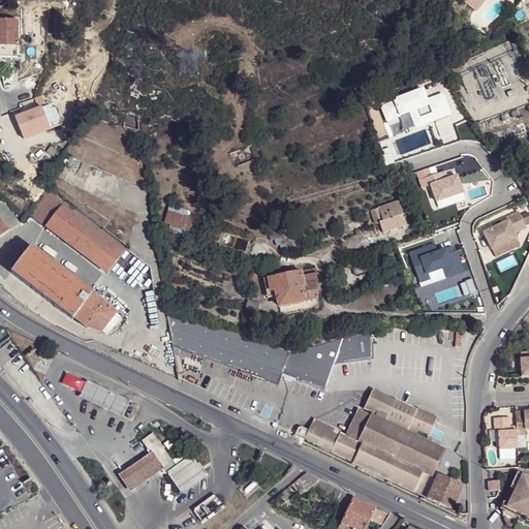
[(467,0),(465,2),(476,11),(485,0),(467,0)]
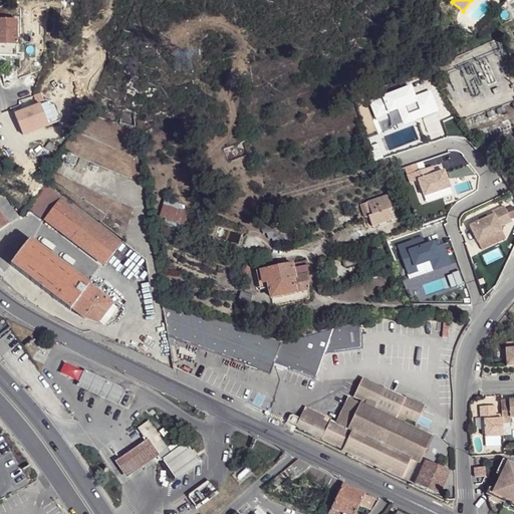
[(0,43),(2,43),(17,43),(16,20),(0,19),(0,43)]
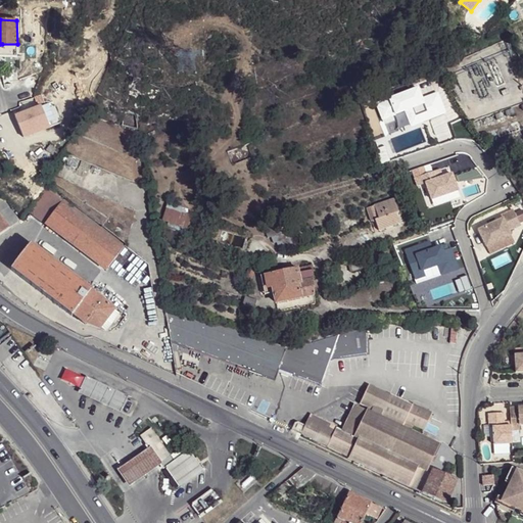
[(2,44),(2,56),(17,56),(17,44),(2,44)]
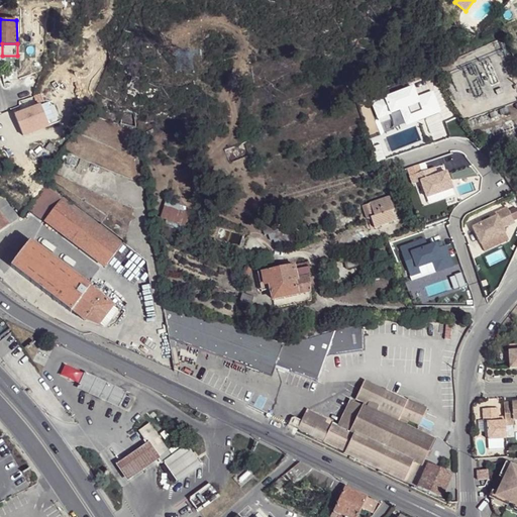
[(438,113),(431,94),(415,99),(415,97),(412,98),(409,90),(371,104),(376,119),(399,111),(402,119),(421,112),(423,119),(438,113)]
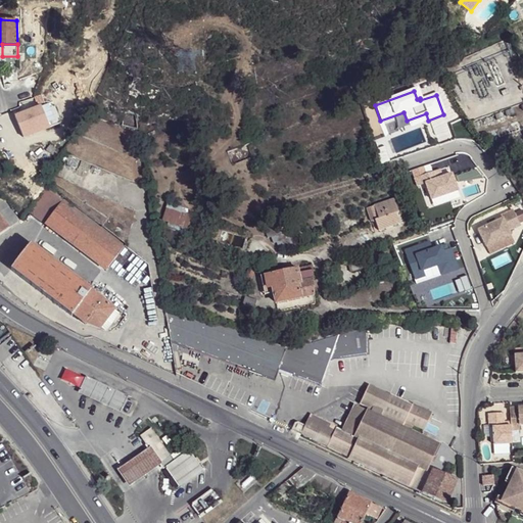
[(15,117),(25,140),(50,129),(46,120),(41,106),(15,117)]
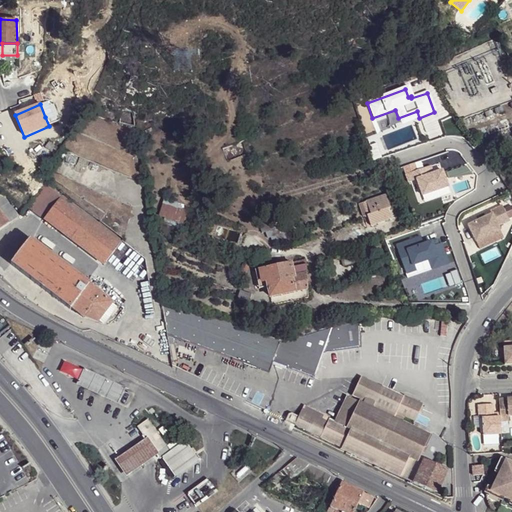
[(400,125),(419,118),(417,111),(398,118),(400,125)]
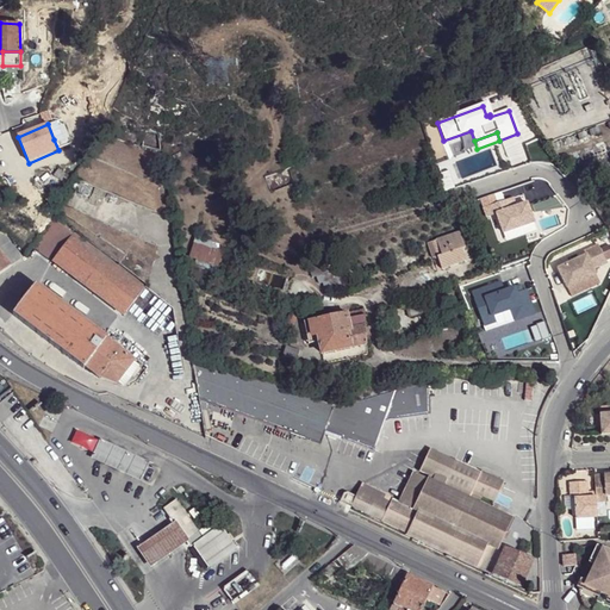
[(534,223),(527,203),(516,207),(512,198),(483,207),(486,217),(496,215),(503,234),(534,223)]
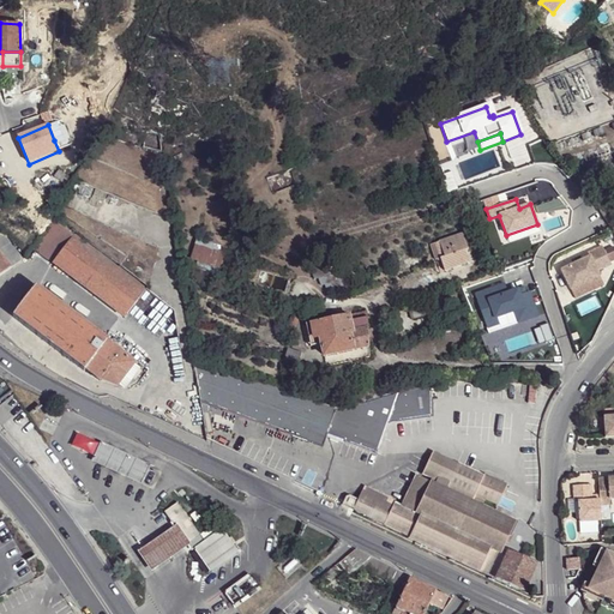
[(53,263),(74,234),(55,220),(54,220),(32,247),(53,263)]
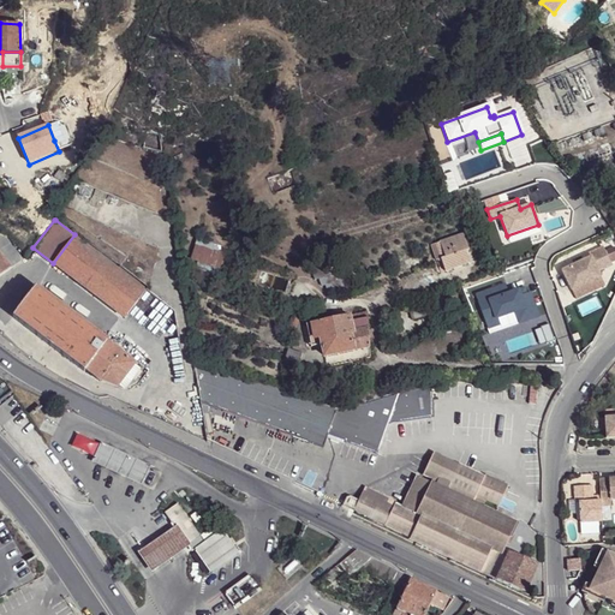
[(0,276),(23,261),(7,238),(0,234),(0,276)]
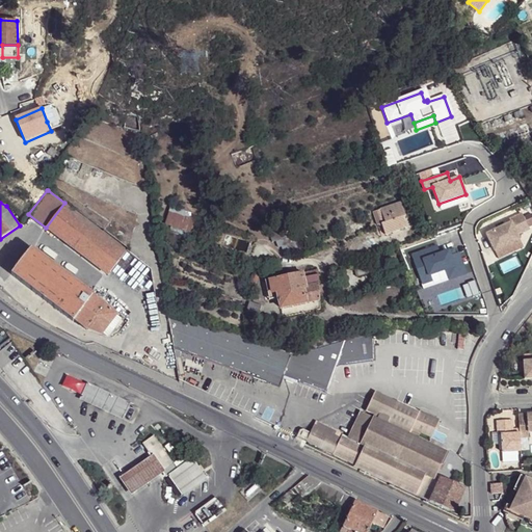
[(46,228),(108,275),(126,250),(120,246),(103,234),(64,203),(46,228)]
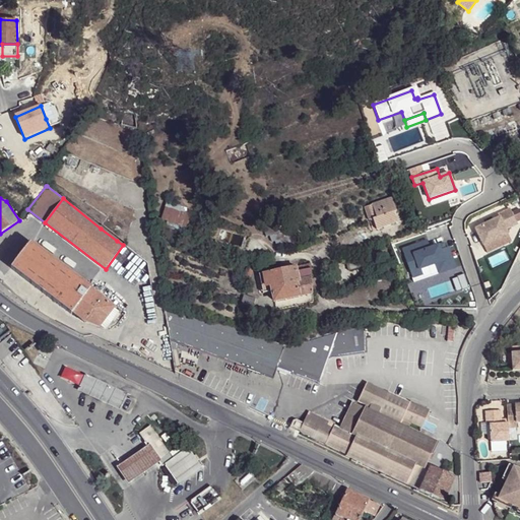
[(373,204),(376,217),(394,212),(396,211),(392,198),(373,204)]
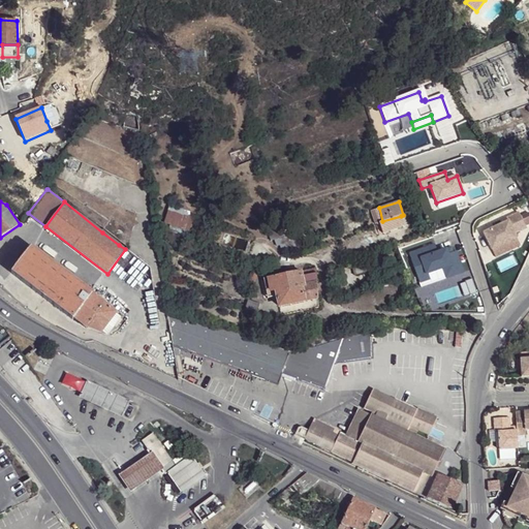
[(167,207),(161,226),(187,235),(191,220),(178,217),(180,211),(167,207)]
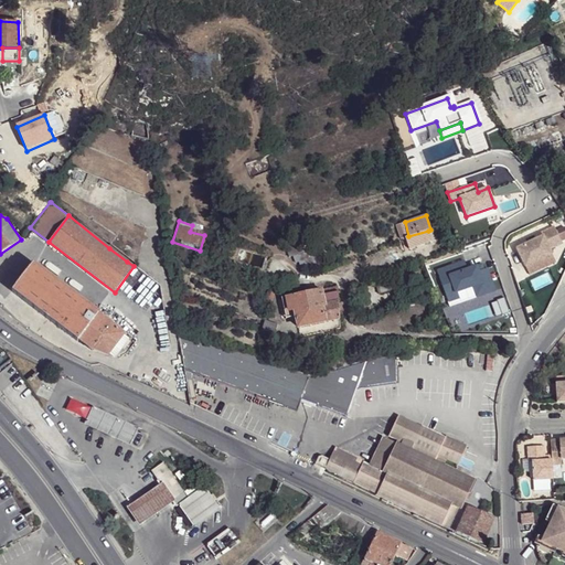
[(562,242),(555,225),(541,231),(542,234),(535,237),(526,241),(515,245),(523,263),(550,253),(548,247),(562,242)]
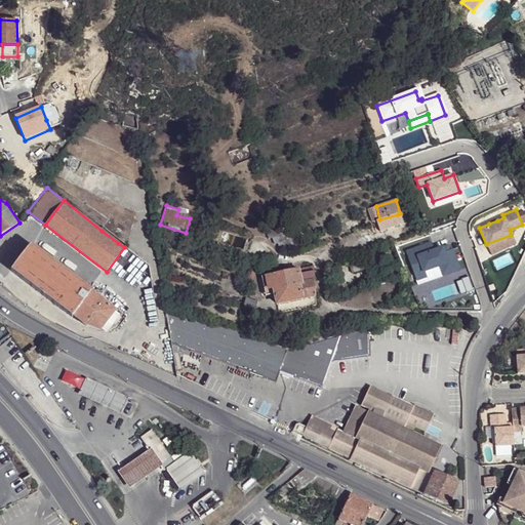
[(376,220),(380,232),(401,225),(398,214),(379,219),(376,220)]
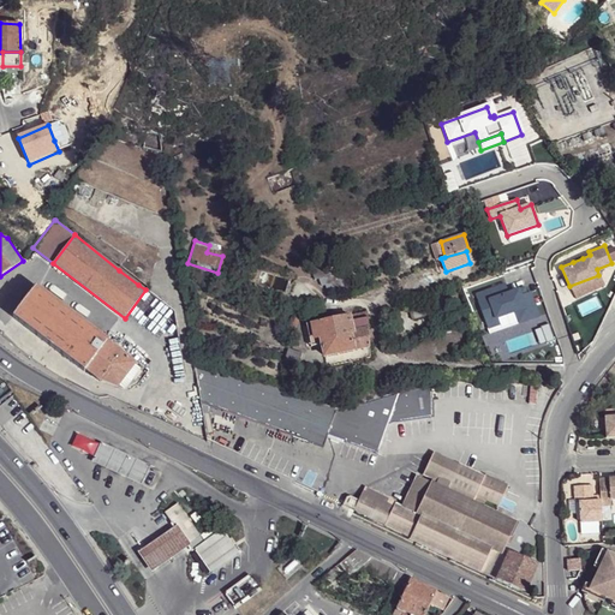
[(120,269),(126,261),(119,255),(113,263),(120,269)]
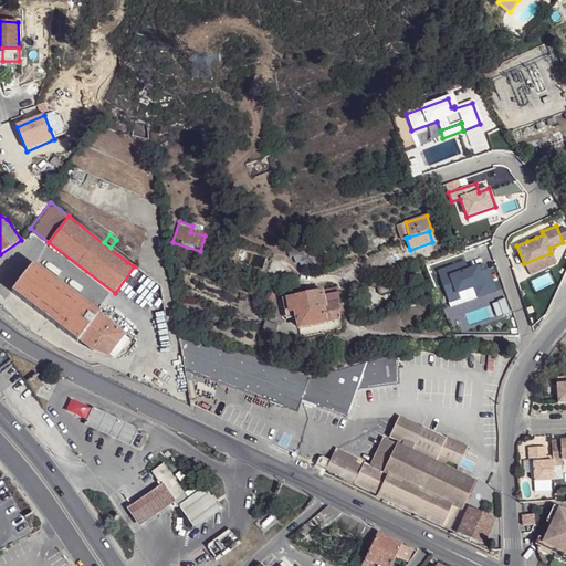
[(116,240),(111,248),(109,249),(127,262),(134,252),(116,240)]
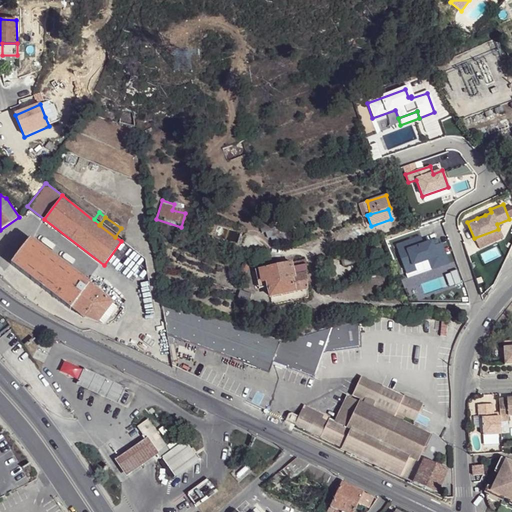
[(498,229),(474,238),(477,247),(502,238),(498,229)]
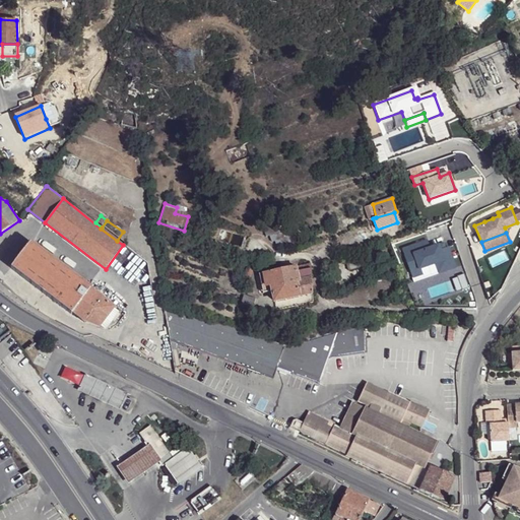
[(455,268),(448,248),(445,249),(441,251),(439,246),(430,249),(428,242),(403,251),(413,278),(423,275),(421,270),(436,265),(444,261),(448,270),(455,268)]
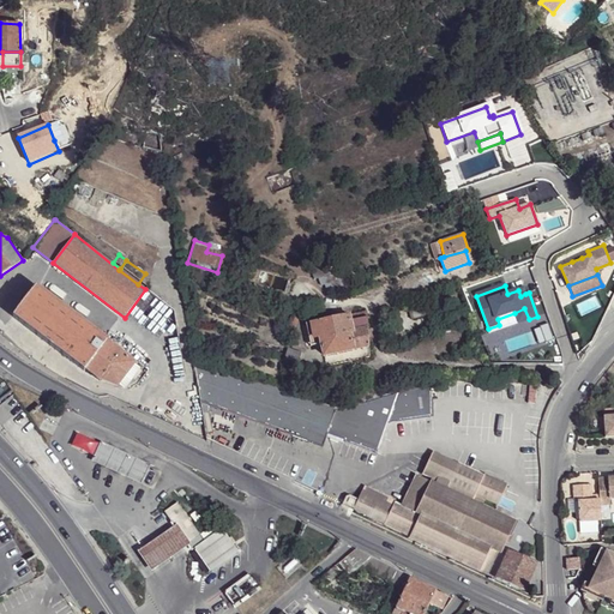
[(86,371),(107,342),(35,287),(14,317),(84,372),(86,371)]
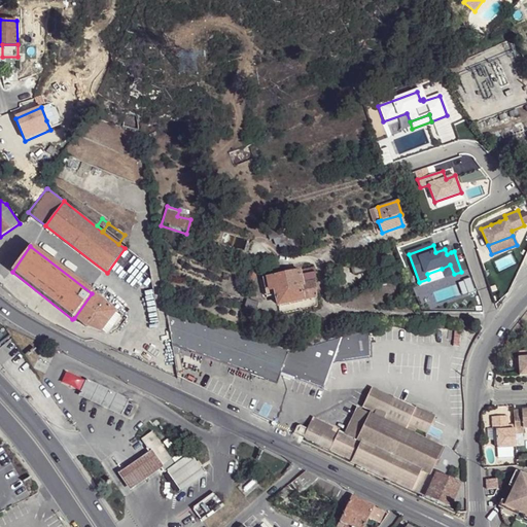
[(353,275),(369,271),(365,261),(351,266),(353,275)]
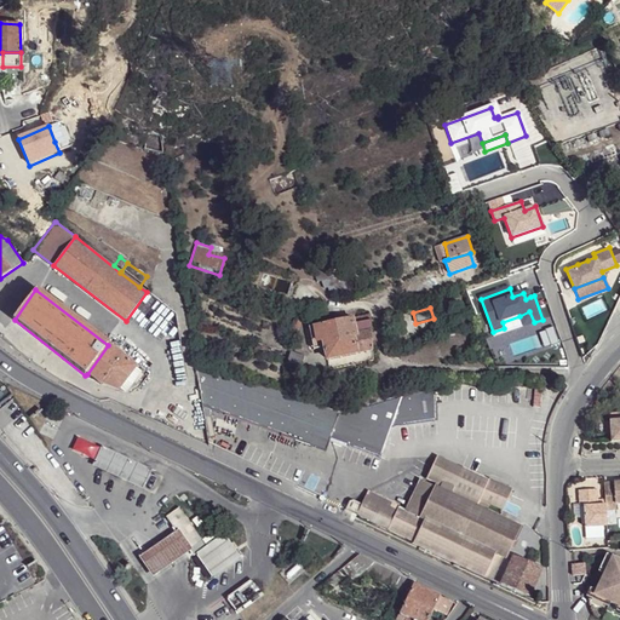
[(273,311),(268,323),(285,328),(288,317),(273,311)]
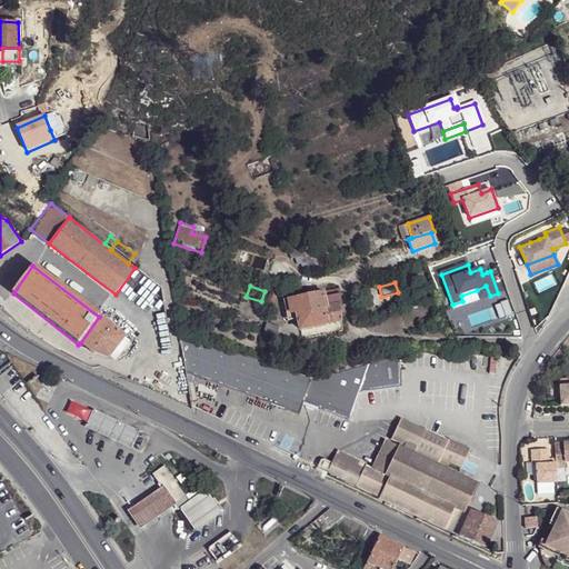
[(490,296),(486,286),(477,290),(480,300),(490,296)]
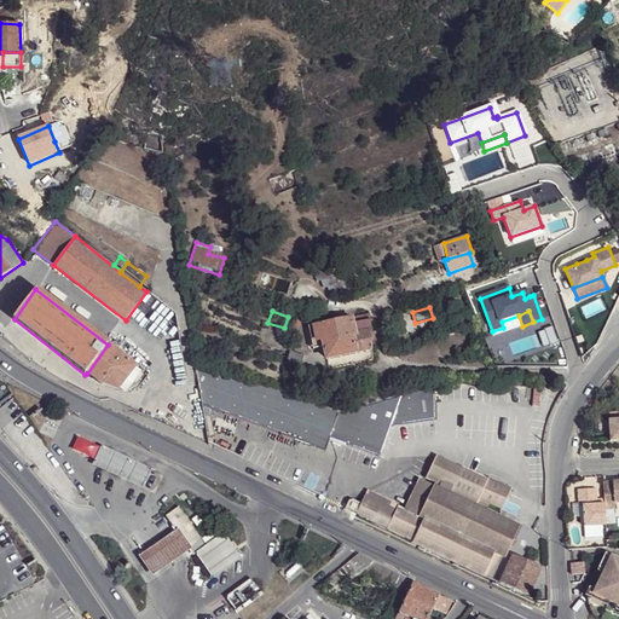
[(324,348),(327,360),(372,350),(371,320),(364,322),(353,323),(352,318),(322,323),(313,325),(317,342),(323,341),(324,348)]
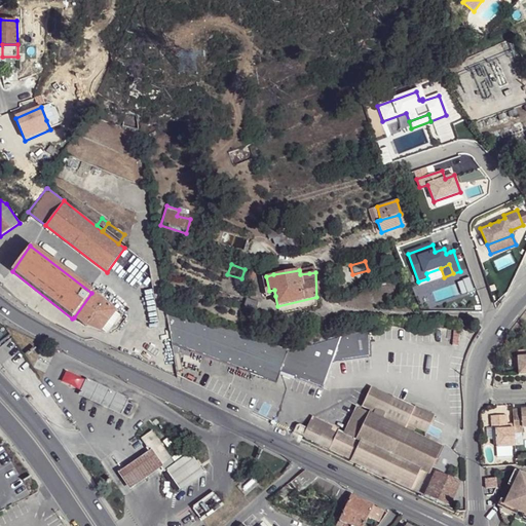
[(275,296),(274,290),(269,291),(266,276),(259,277),(263,298),(275,296)]
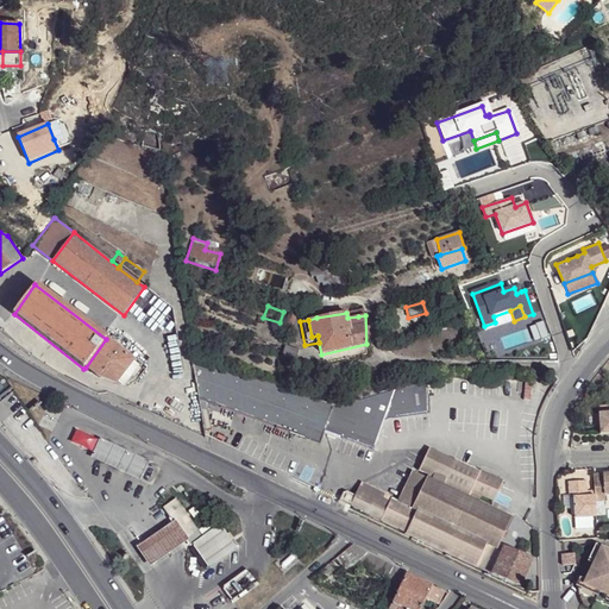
[(531,327),(537,343),(550,338),(544,322),(531,327)]
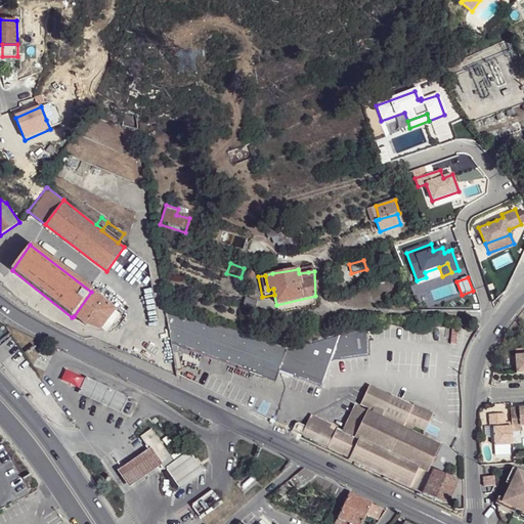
[(227,293),(218,290),(216,297),(224,300),(227,293)]
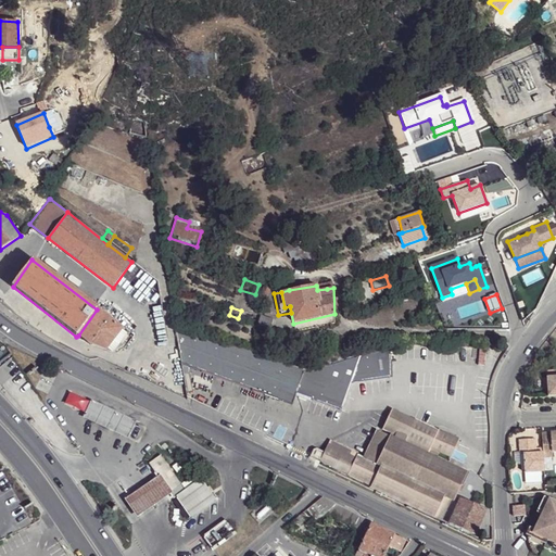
[(97,310),(78,336),(91,345),(93,344),(105,351),(106,349),(121,329),(122,328),(113,321),(114,319),(109,315),(108,317),(97,310)]
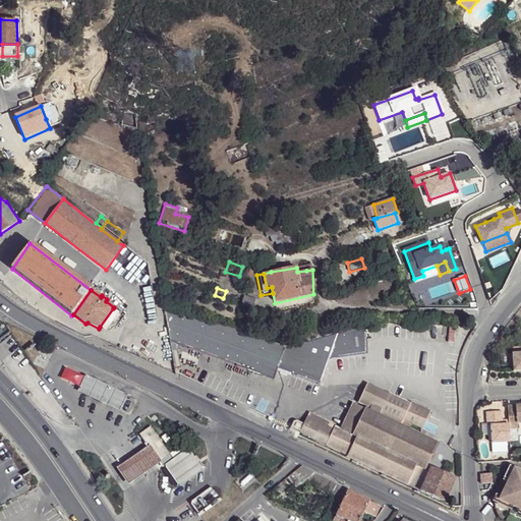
[(241,303),(252,309),(256,300),(244,295),(243,298),(241,303)]
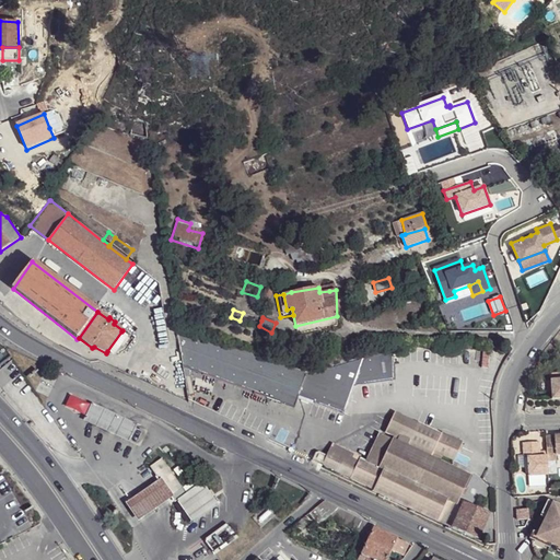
[(182,366),(268,398),(282,366),(176,328),(177,336),(182,366)]
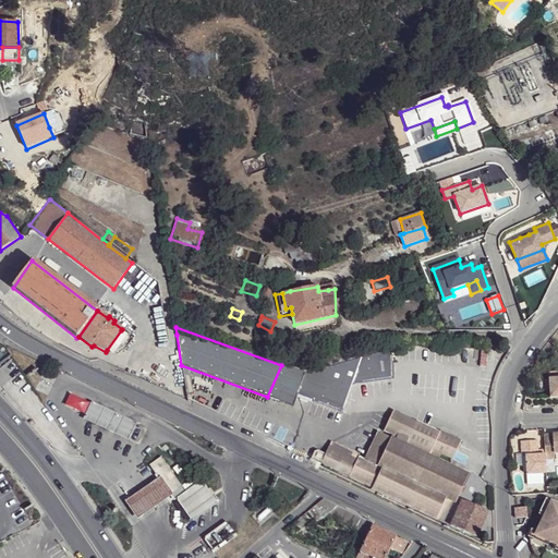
[(121,330),(107,350),(110,352),(112,351),(125,334),(121,330)]
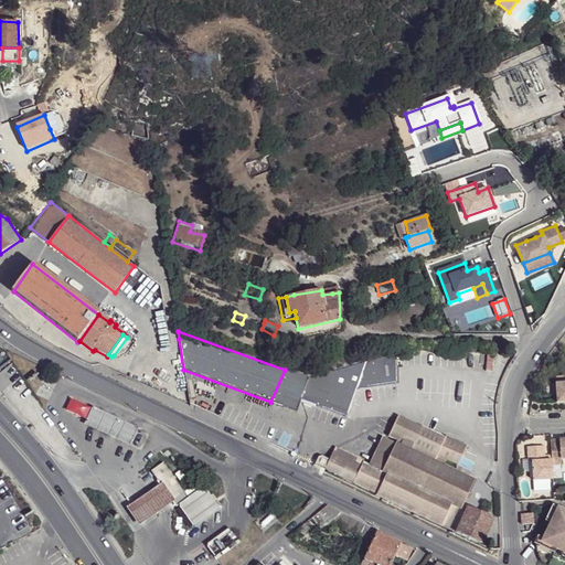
[(397,359),(370,361),(358,392),(398,387),(397,359)]
